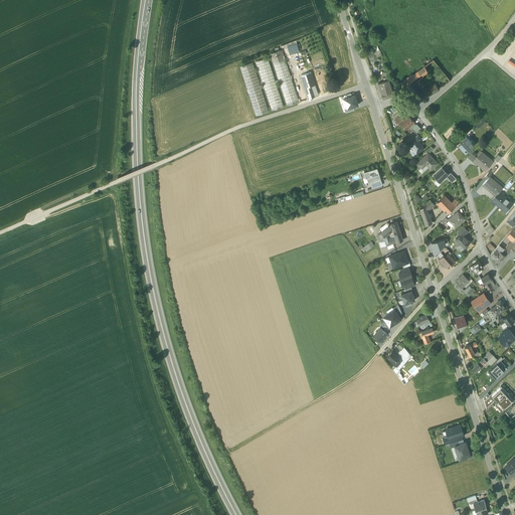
[(297,44),(288,47),(290,54),(299,51),(297,44)]
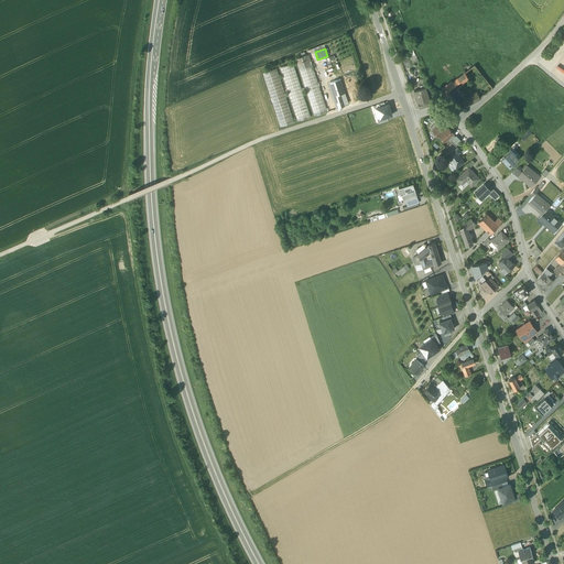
[(405,68),(411,66),(408,58),(407,54),(401,56),(403,61),(402,61),(405,68)]
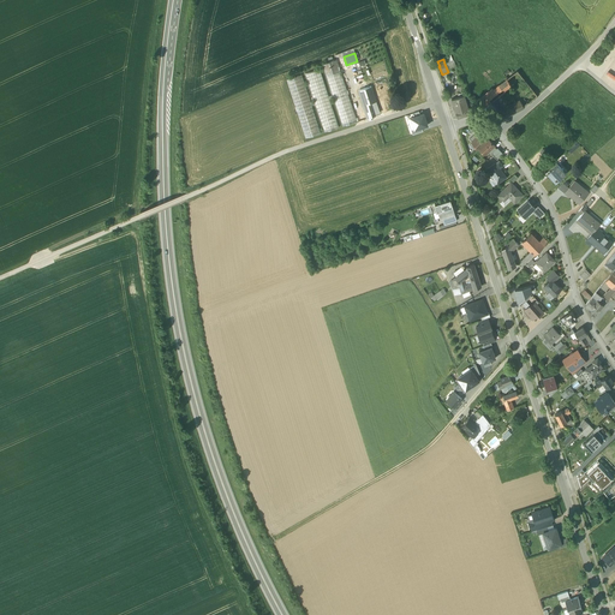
[(336,60),(322,65),(332,95),(329,96),(320,69),(305,73),(314,101),(310,102),(302,75),(286,81),(305,138),(321,133),(311,106),(315,105),(324,132),(339,127),(330,100),(333,99),(342,126),(357,121),(336,60)]
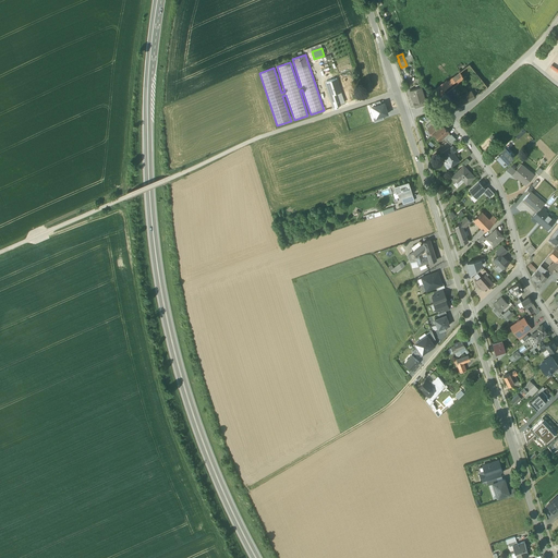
[(408,57),(403,58),(407,65),(414,62),(412,56),(411,56),(408,57)]
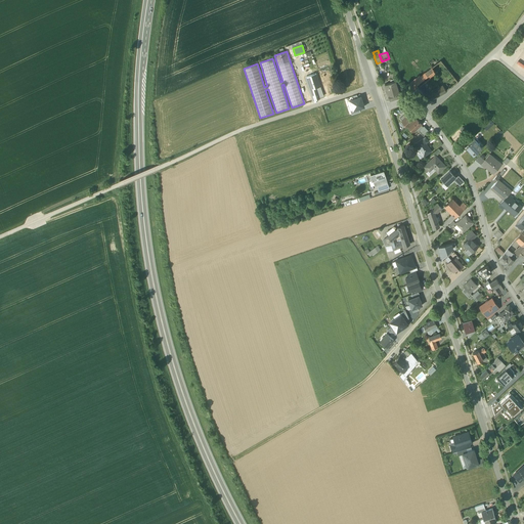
[(443,60),(434,67),(436,70),(445,64),(443,60)]
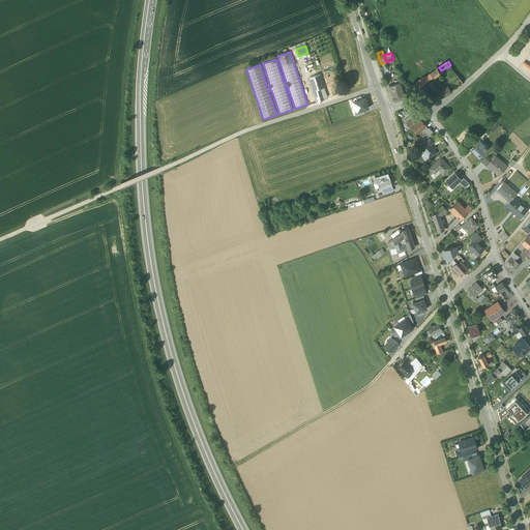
[(424,77),(412,87),(417,93),(421,89),(440,75),(436,69),(425,78),(424,77)]
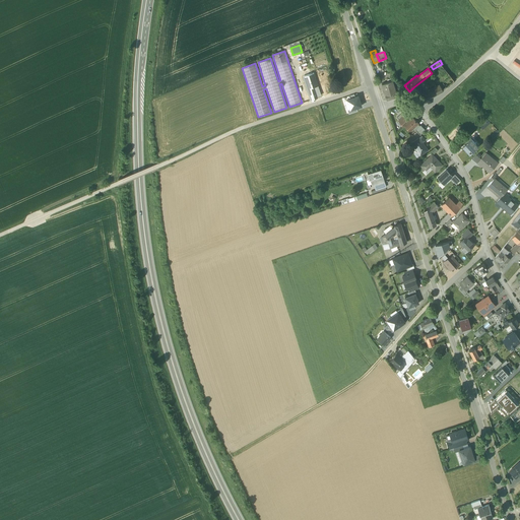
[(314,73),(309,75),(304,76),(309,92),(310,93),(316,91),(314,87),(318,85),(314,73)]
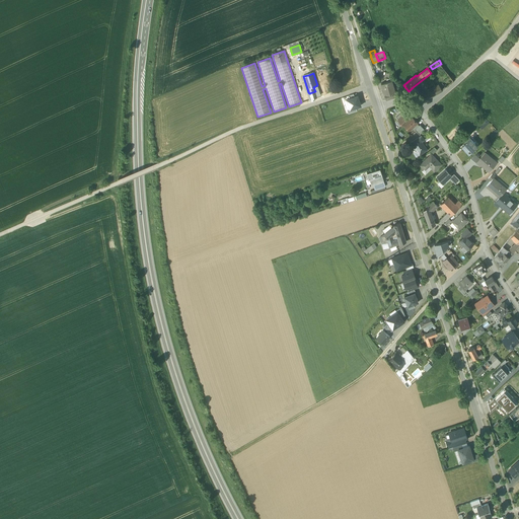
[(391,81),(381,84),(384,94),(386,99),(399,95),(394,80),(391,81)]
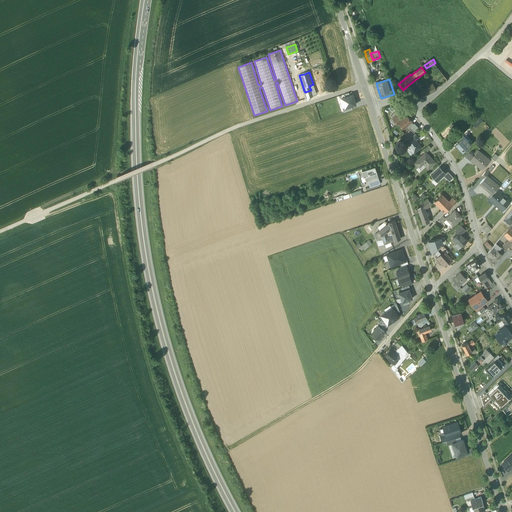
[(440,86),(436,82),(433,85),(430,87),(420,92),(422,97),(436,90),(440,86)]
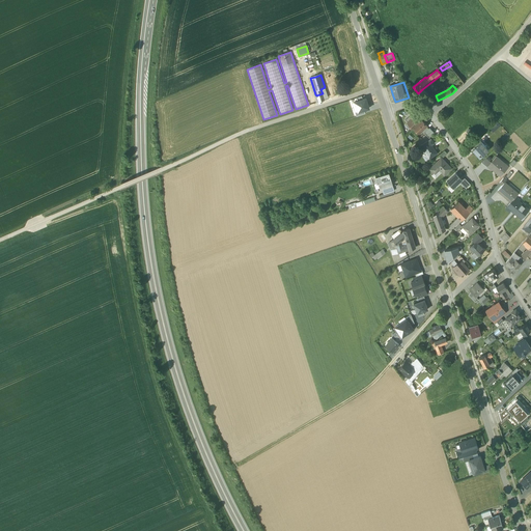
[(418,93),(415,95),(423,105),(424,104),(426,103),(430,100),(430,99),(422,89),(418,93)]
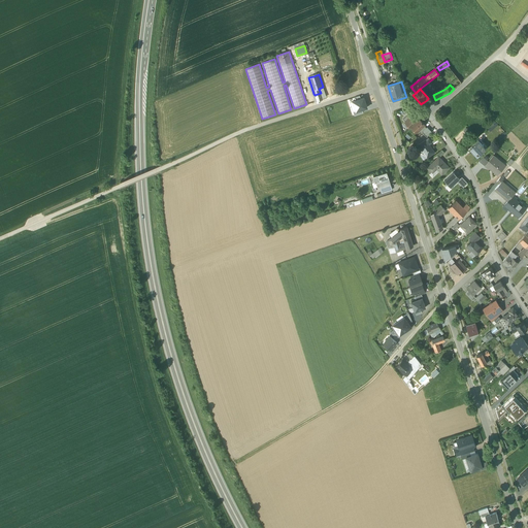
[(321,93),(315,95),(314,94),(312,95),(315,102),(323,99),(321,93)]
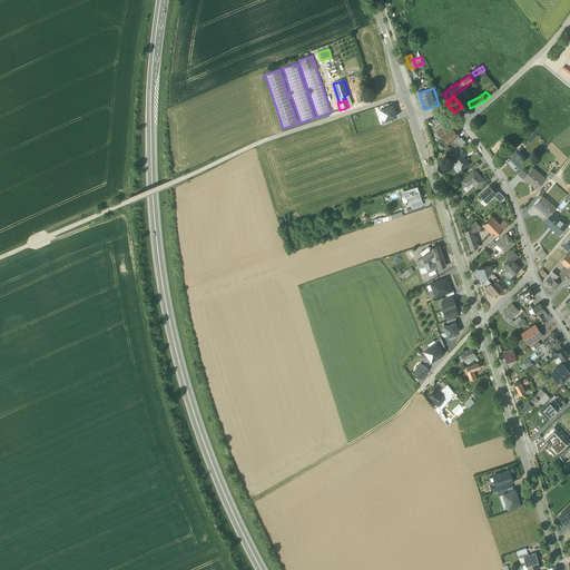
[(383,107),(380,108),(383,120),(384,121),(391,119),(397,117),(393,104),(389,106),(389,104),(382,106),(383,107)]
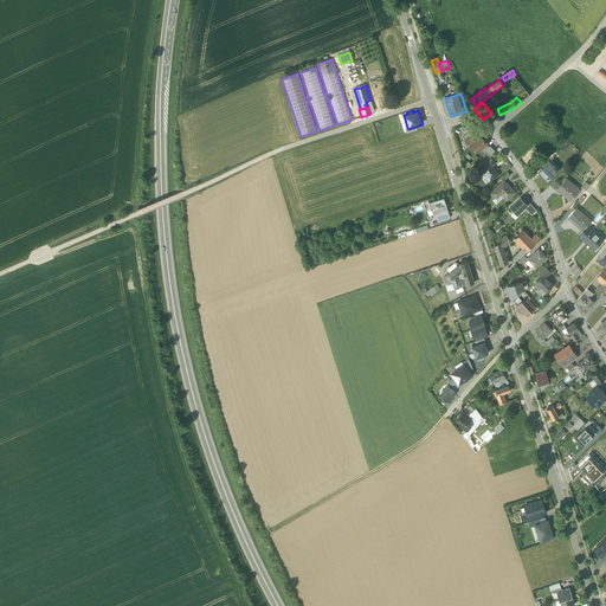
[(465,140),(471,147),(472,146),(481,137),(474,131),(471,135),(465,140)]
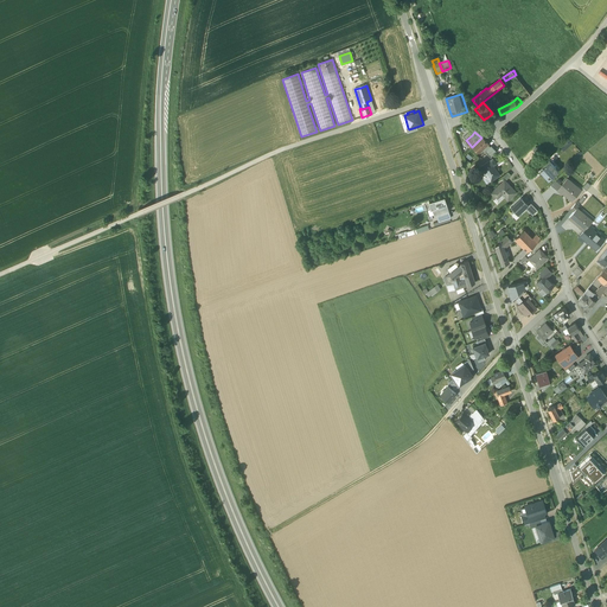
[(481,138),(473,146),(479,153),(480,151),(487,145),(489,144),(481,138)]
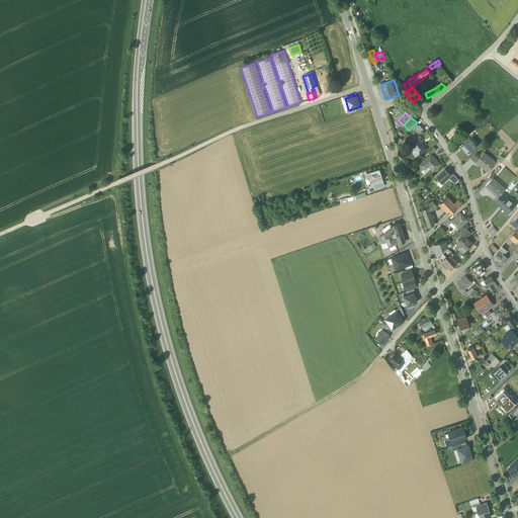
[(421,136),(410,143),(413,146),(419,155),(426,150),(421,142),(423,140),(421,136)]
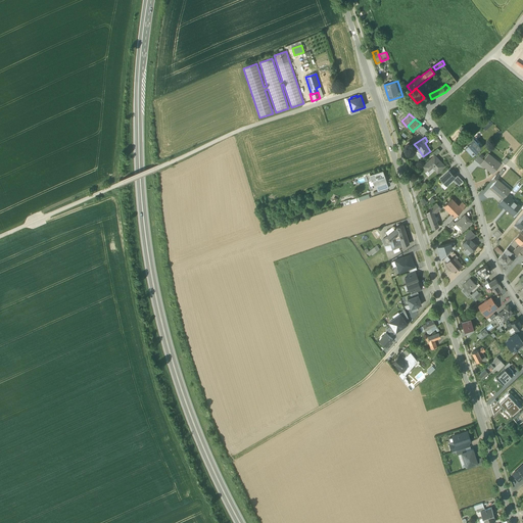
[(469,145),(466,148),(472,155),(480,148),(478,146),(479,145),(474,140),(469,145)]
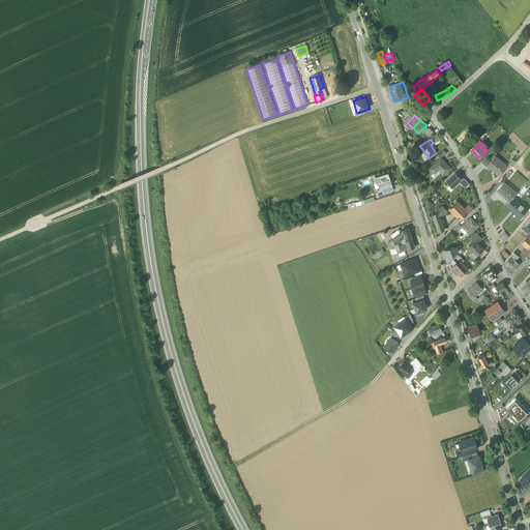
[(429,158),(422,149),(419,151),(425,160),(429,158)]
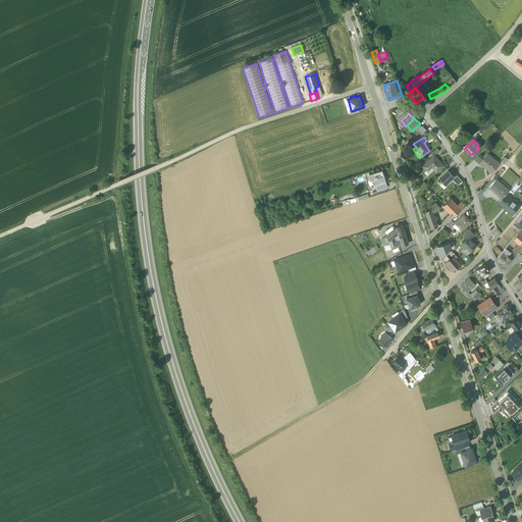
[(496,161),(487,154),(482,160),(479,163),(479,164),(483,167),(484,166),(491,172),(500,164),(500,163),(496,161)]
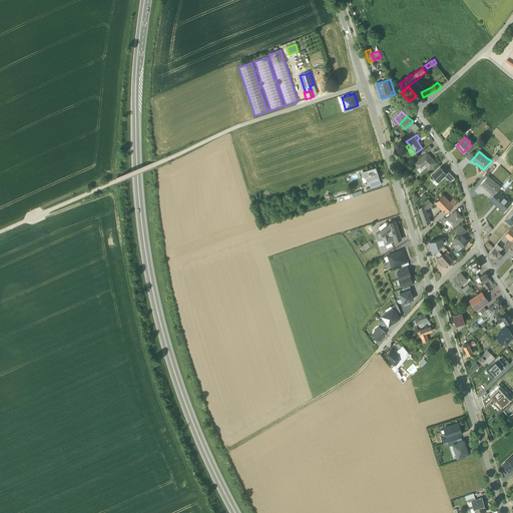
[(474,157),(469,152),(465,156),(471,161),(471,160),(474,157)]
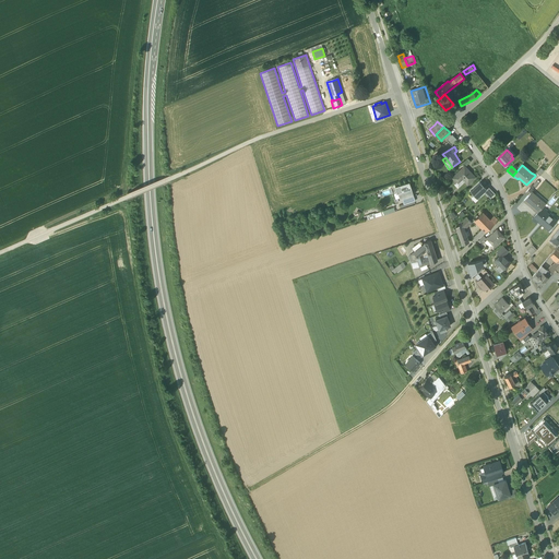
[(475,178),(464,167),(452,178),(456,182),(461,178),(467,185),(475,178)]
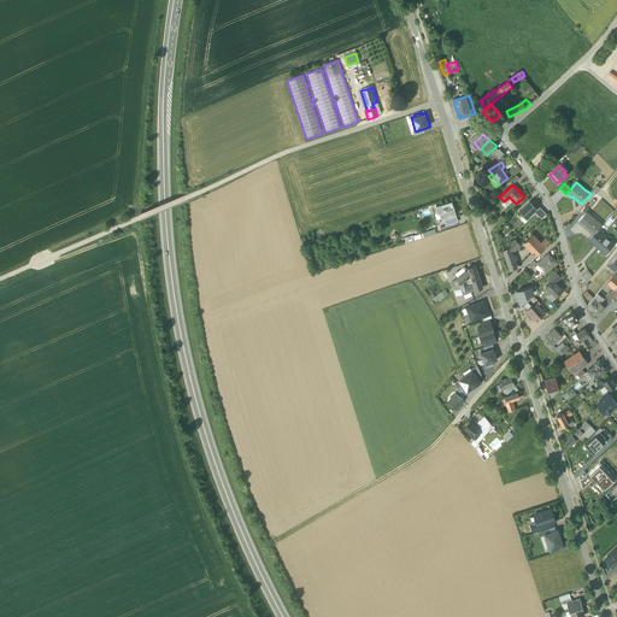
[(451,201),(436,206),(439,212),(440,212),(441,218),(442,218),(444,218),(456,215),(456,213),(454,209),(453,209),(451,201)]
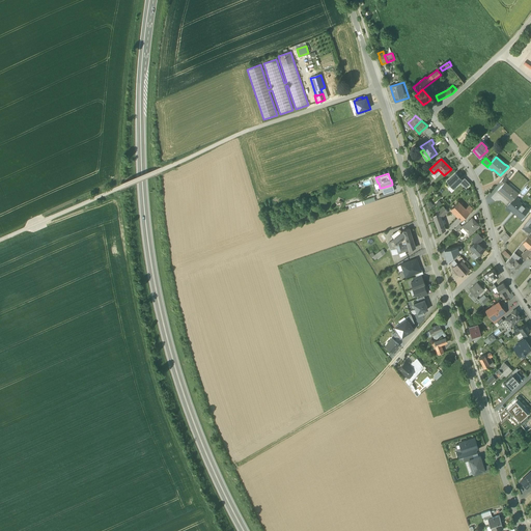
[(463,179),(456,173),(447,183),(453,189),(459,183),(463,179)]
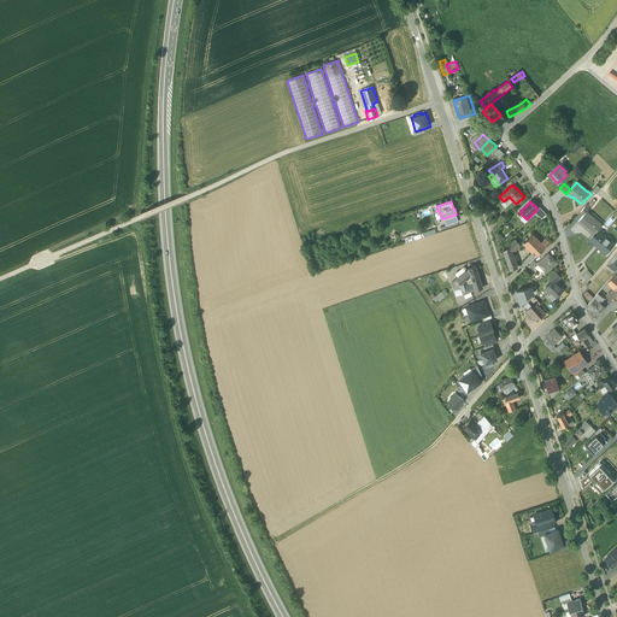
[(538,209),(534,212),(541,219),(547,215),(539,207),(538,209)]
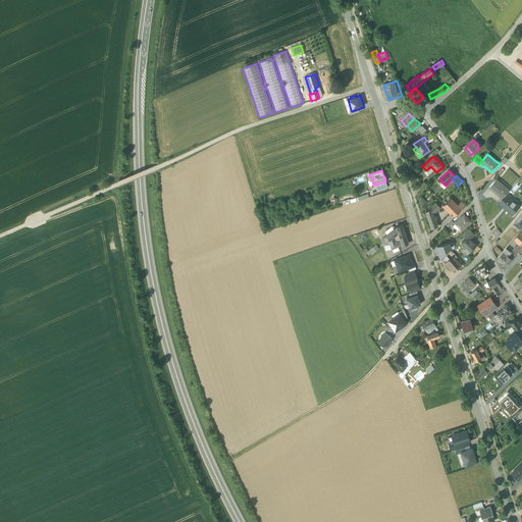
[(493,183),(489,188),(499,195),(498,196),(502,199),(506,195),(507,193),(510,191),(497,179),(493,183)]
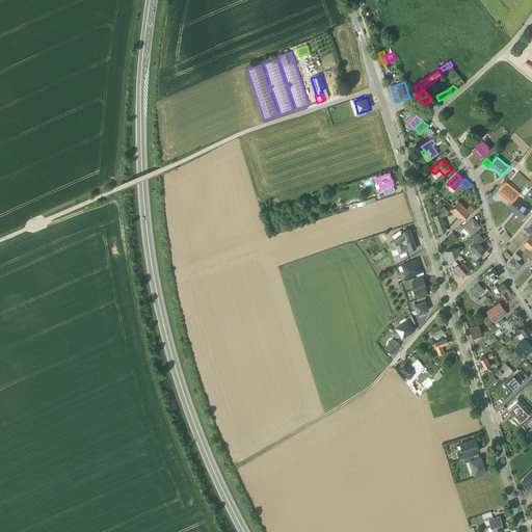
[(393,185),(382,188),(384,194),(395,191),(393,185)]
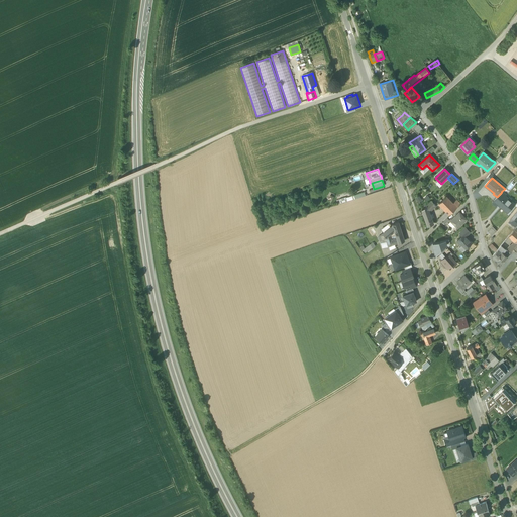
[(501,193),(497,197),(494,201),(507,213),(515,204),(502,193),(502,194),(501,193)]
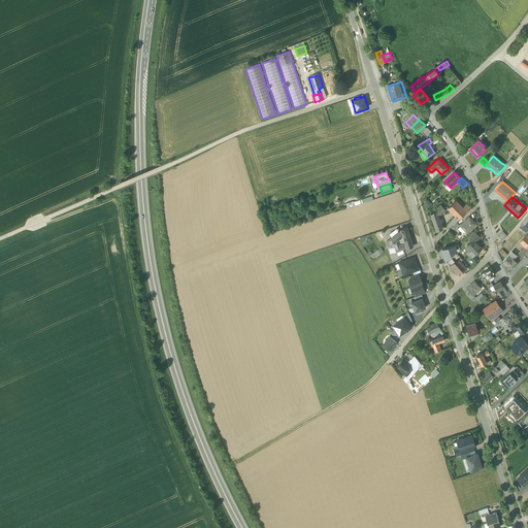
[(463,208),(456,201),(448,208),(456,217),(459,220),(466,212),(463,208)]
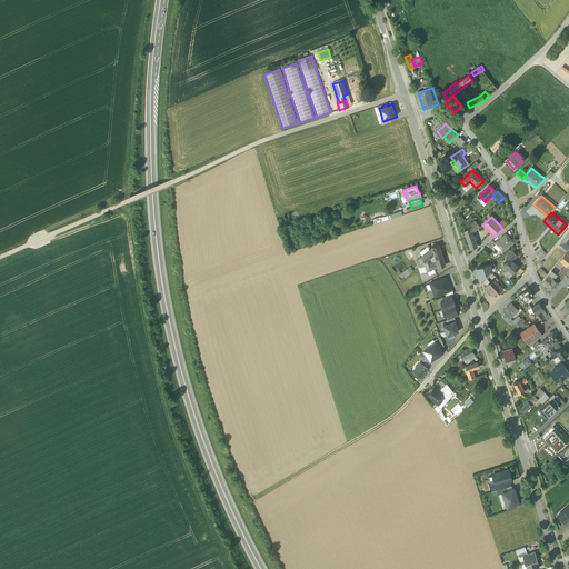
[(476,221),(469,227),(471,233),(479,226),(476,221)]
